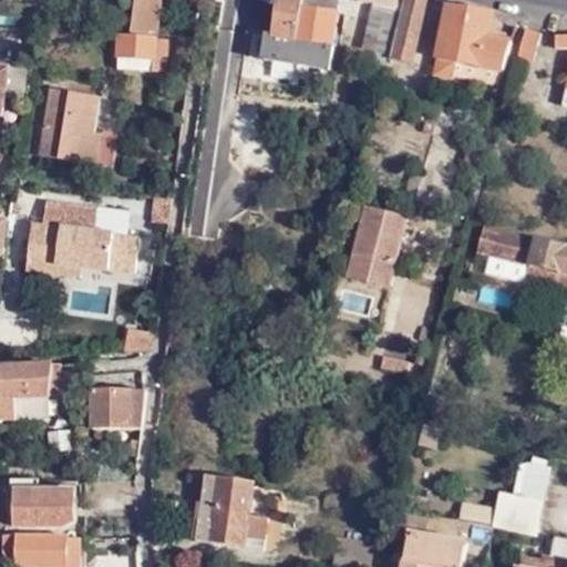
[(138,0),(135,32),(155,34),(150,33),(150,30),(152,0),(138,0)]
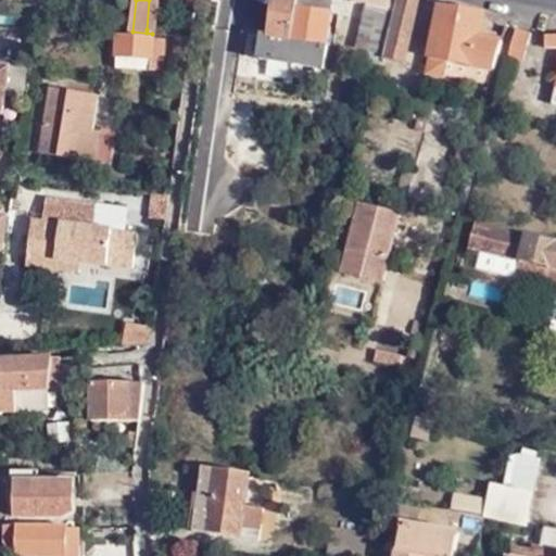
[(149,0),(147,29),(147,33),(152,34),(154,34),(158,0),(149,0)]
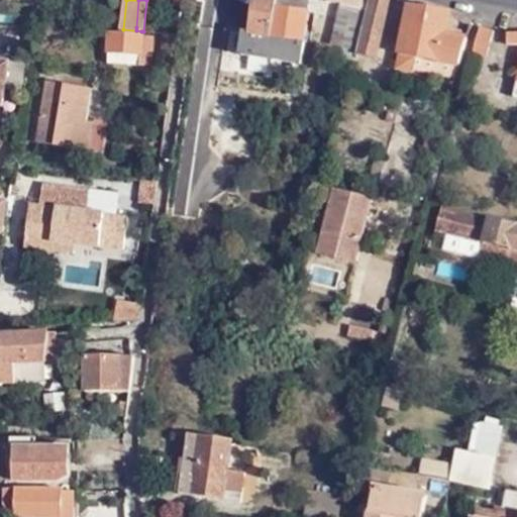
[(306,9),(307,0),(251,0),(247,31),(240,30),(236,52),(300,61),(308,10),(306,9)]
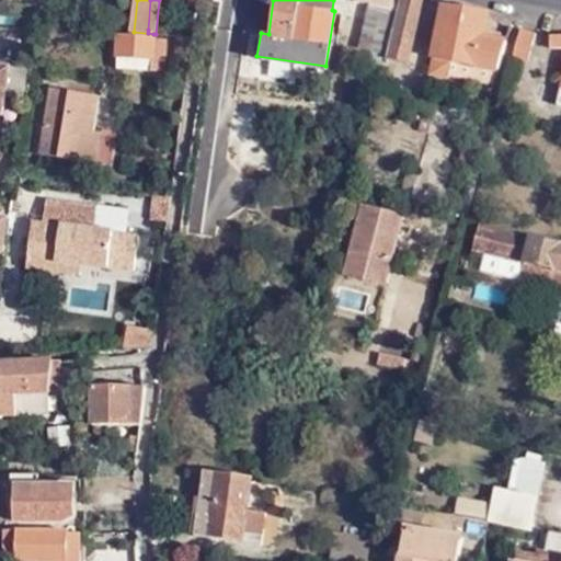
[(397,10),(399,0),(354,0),(354,2),(367,4),(397,10)]
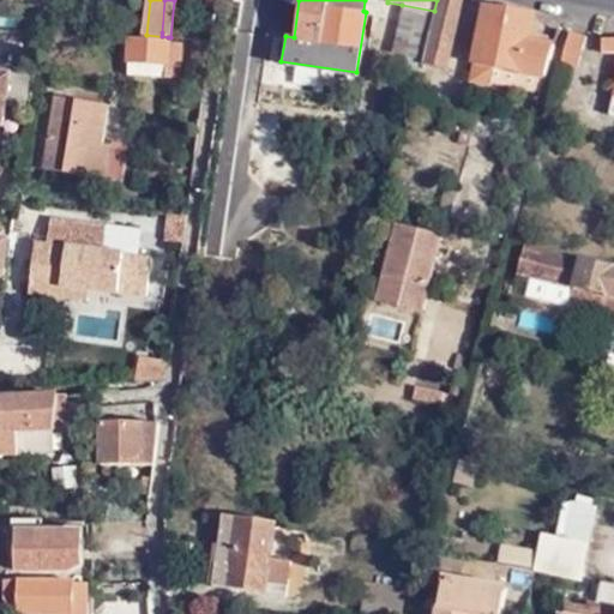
[(437,0),(434,11),(422,65),(426,65),(426,64),(428,52),(434,28),(439,0),(437,0)]
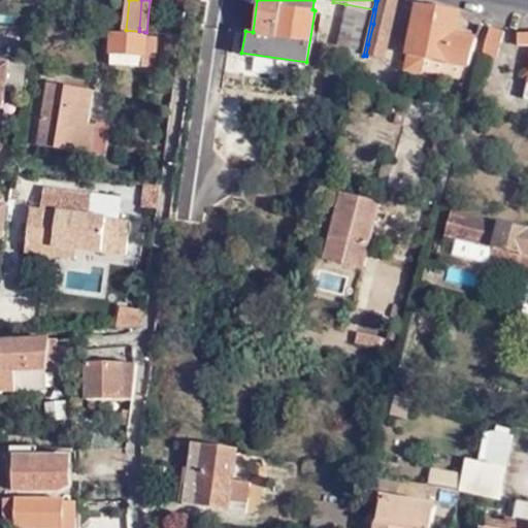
[(377,0),(373,24),(368,44),(366,55),(366,56),(383,60),(396,0),(377,0)]
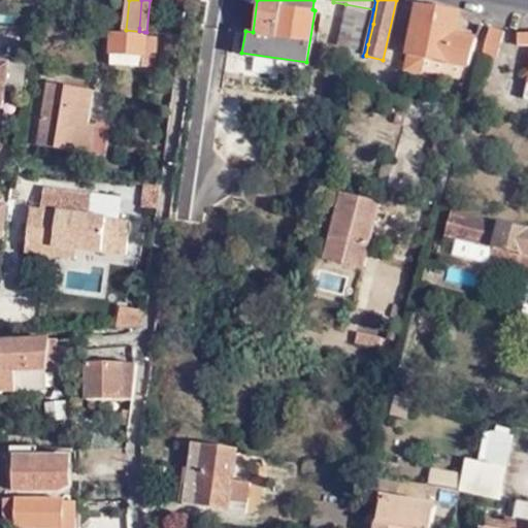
[(465,80),(479,35),(455,30),(458,15),(434,10),(418,3),(404,68),(465,80)]
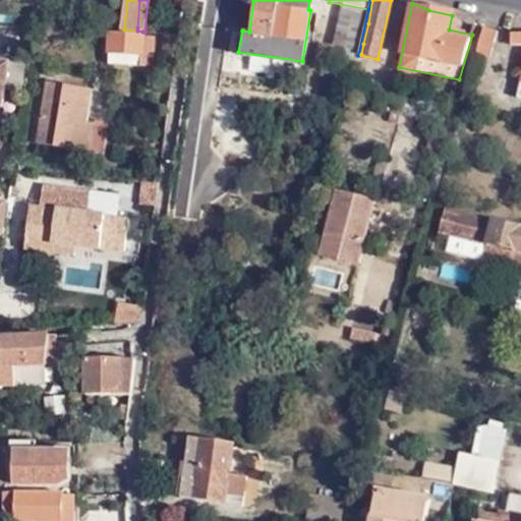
[(368,9),(341,4),(331,44),(346,48),(326,111),(309,111),(309,125),(324,130),(325,126),(339,124),(358,55),(368,9)]
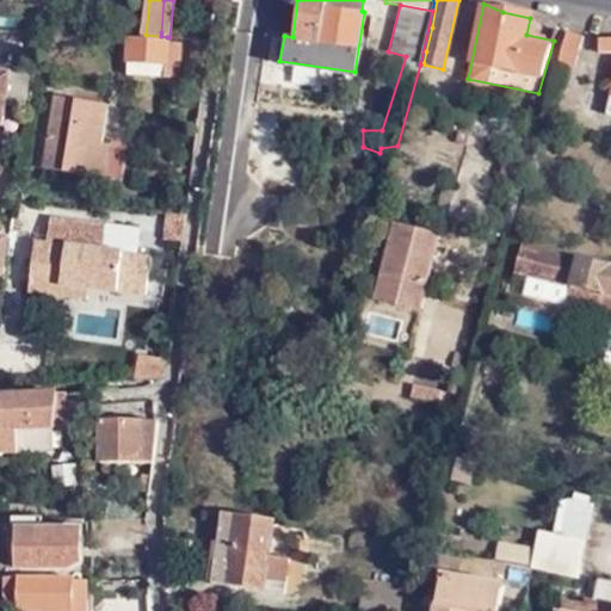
[(563,62),(573,35),(568,32),(559,61),(563,62)]
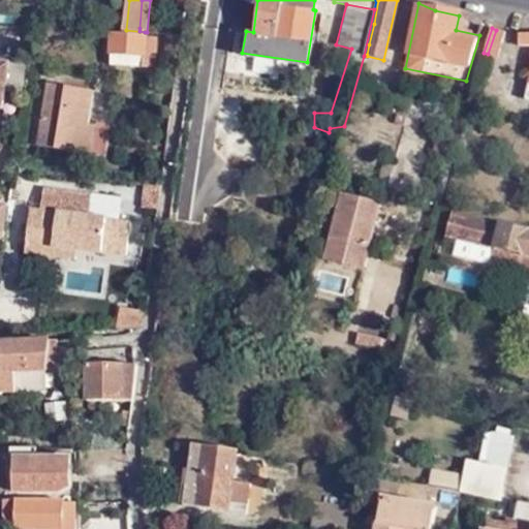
[(497,57),(504,33),(502,33),(496,30),(488,54),(497,57)]
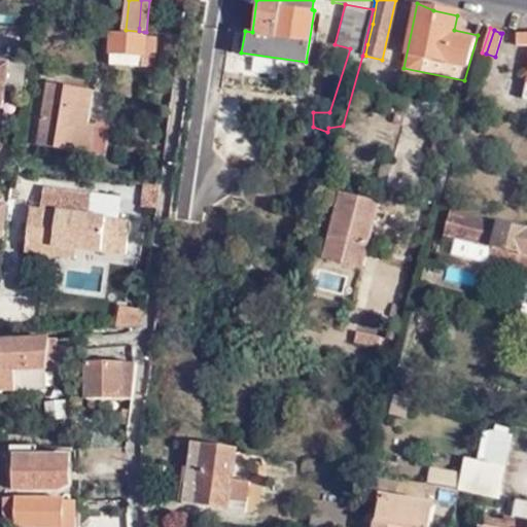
[(111,33),(108,63),(154,68),(157,38),(111,33)]
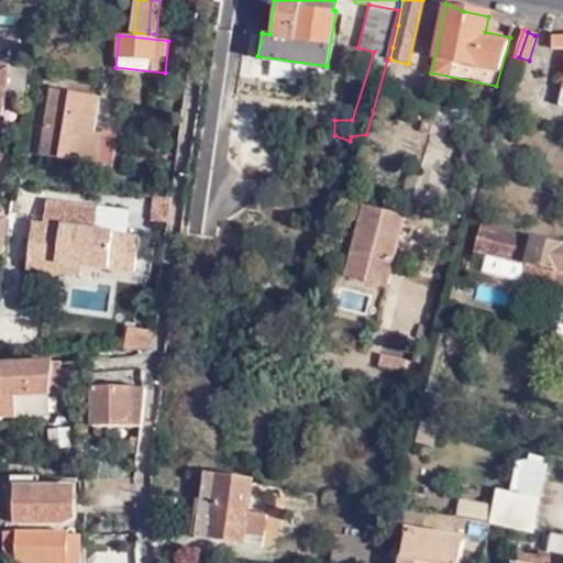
[(562,35),(552,36),(552,47),(562,46),(562,90),(561,105),(562,105),(562,35)]
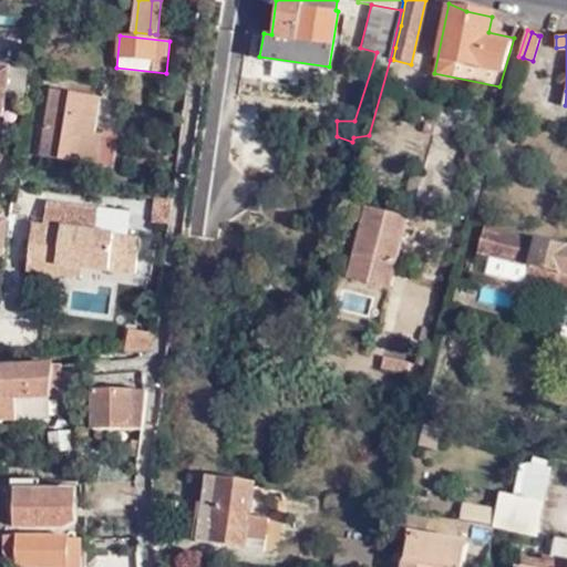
[(0,115),(3,115),(7,95),(29,99),(33,66),(10,62),(9,68),(0,65),(0,115)]
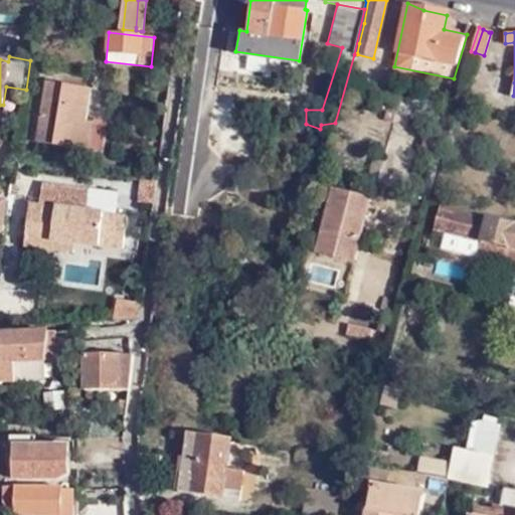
[(89,120),(95,89),(52,78),(40,138),(90,150),(95,122),(89,120)]
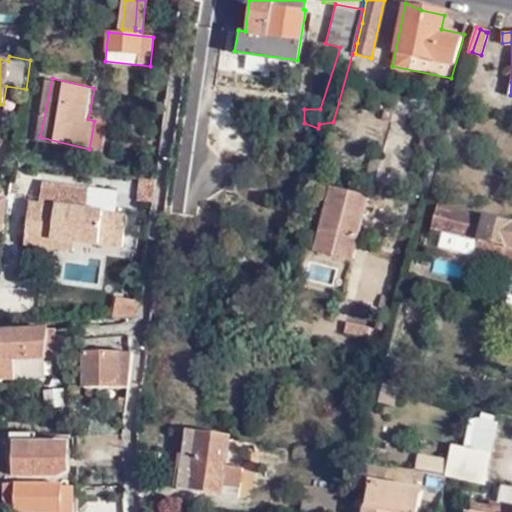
[(24,243),(74,250),(75,241),(121,247),(125,214),(110,212),(113,190),(42,181),(40,202),(29,200),(24,243)]
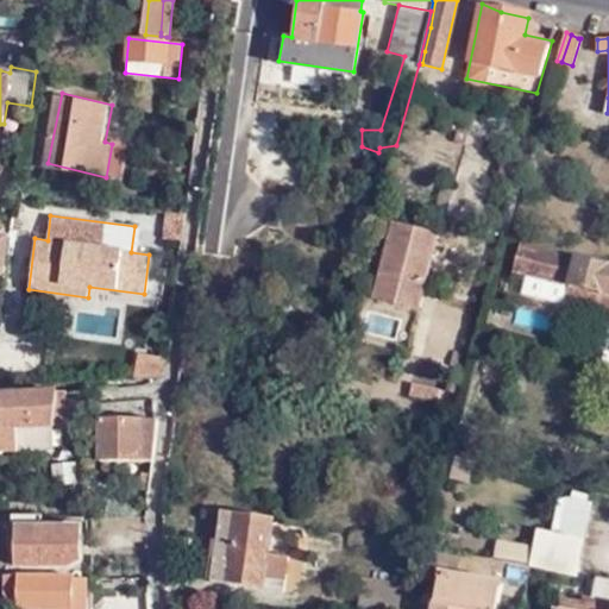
[(390,221),(372,296),(416,307),(435,232),(390,221)]
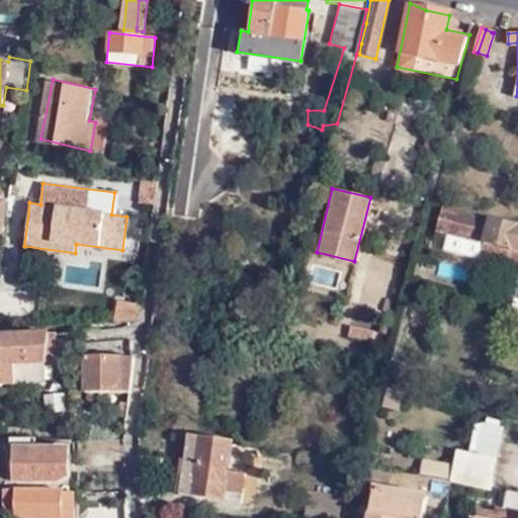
[(0,231),(6,233),(11,200),(0,198),(0,231)]
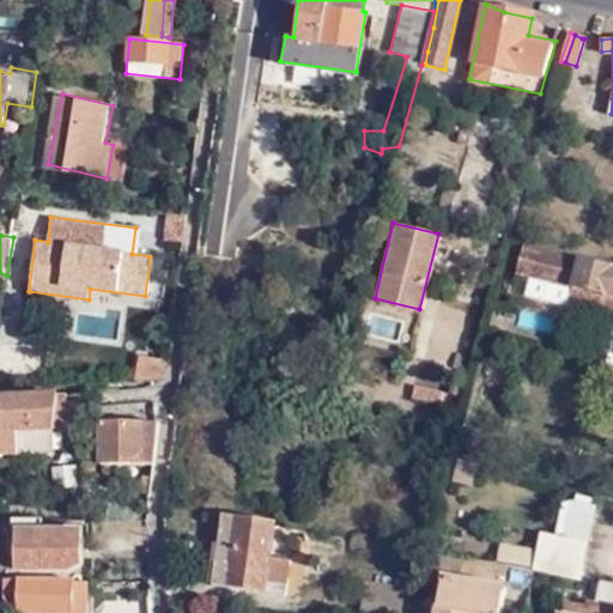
[(612,265),(533,246),(523,243),(522,243),(515,273),(572,287),(569,301),(612,311),(612,265)]
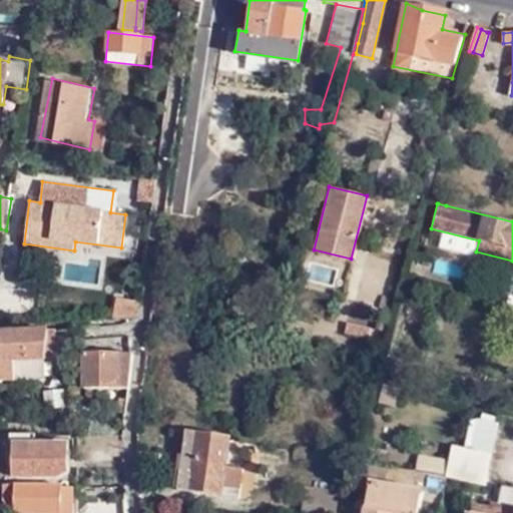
[(137,315),(139,302),(119,297),(114,317),(131,317),(137,315)]
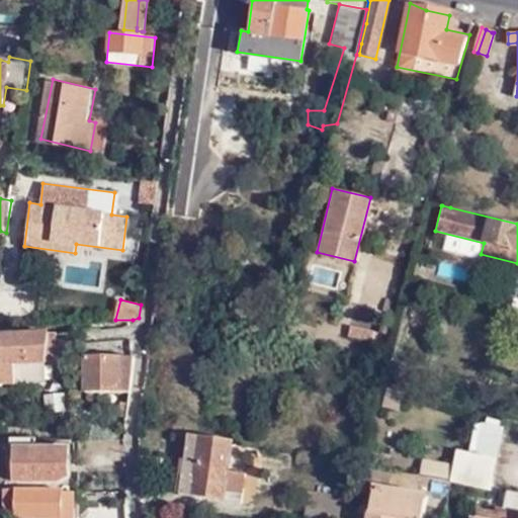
[(382,339),(385,327),(363,321),(360,333),(382,339)]
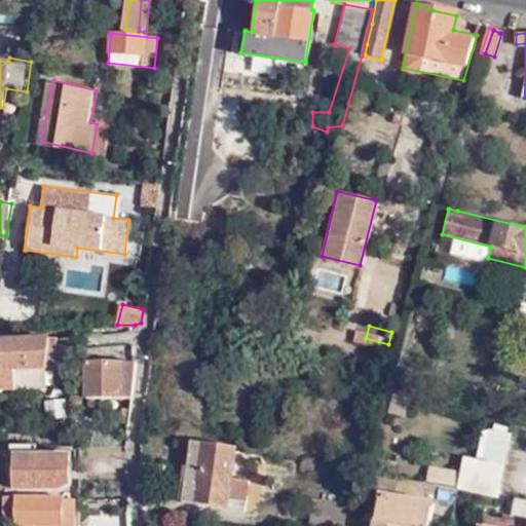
[(0,385),(48,386),(50,336),(0,335),(0,385)]
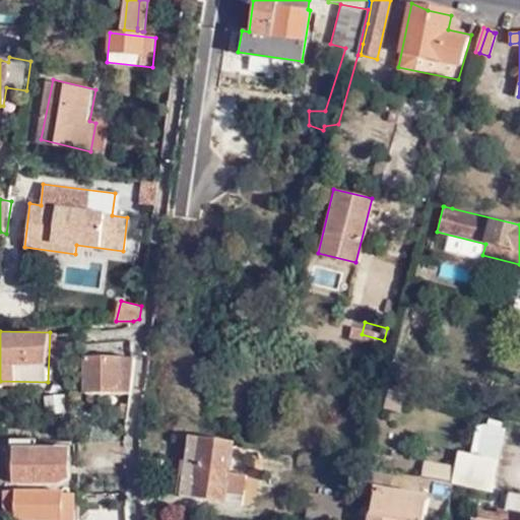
[(87,391),(131,390),(136,355),(87,356),(87,391)]
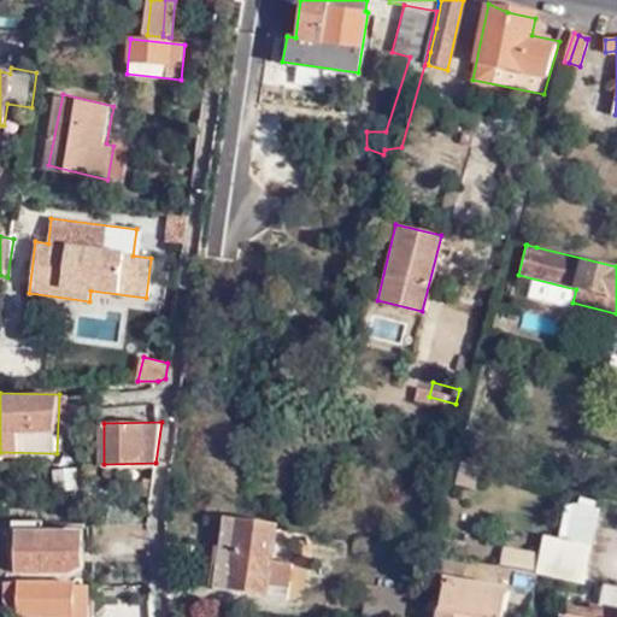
[(54,487),(77,488),(77,468),(54,466),(54,487)]
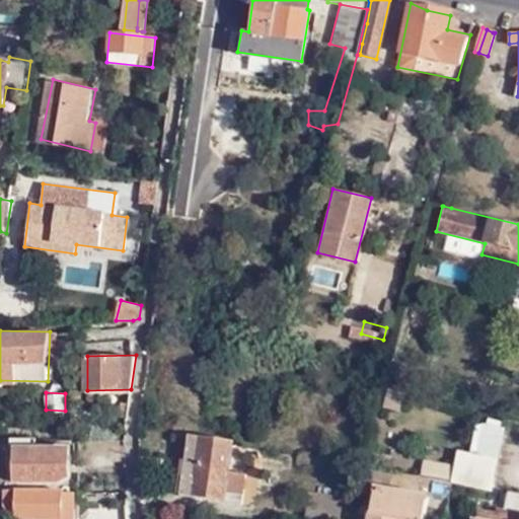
[(190,433),(183,469),(194,471),(194,476),(225,483),(227,472),(234,441),(190,433)]
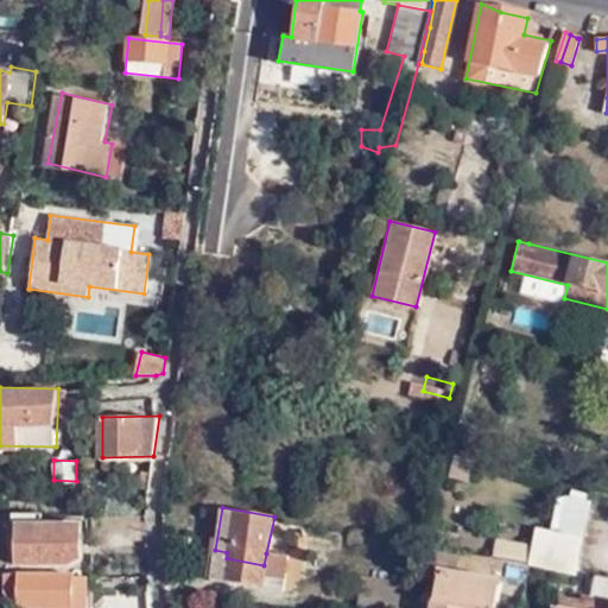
[(36,521),(36,510),(5,508),(5,527),(12,527),(11,559),(68,559),(80,556),(81,517),(46,515),(46,521),(36,521)]
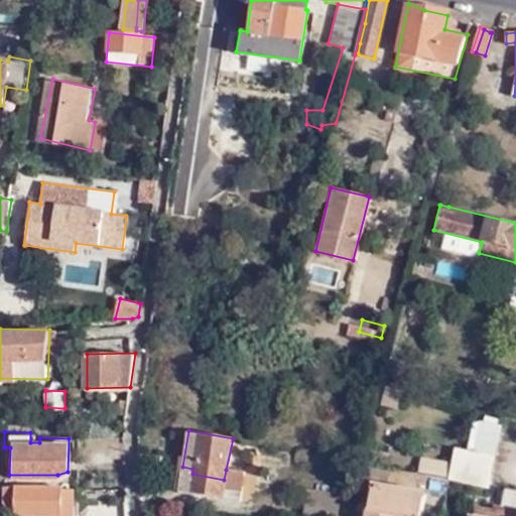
[(490,486),(499,454),(459,442),(454,458),(452,473),(490,486)]
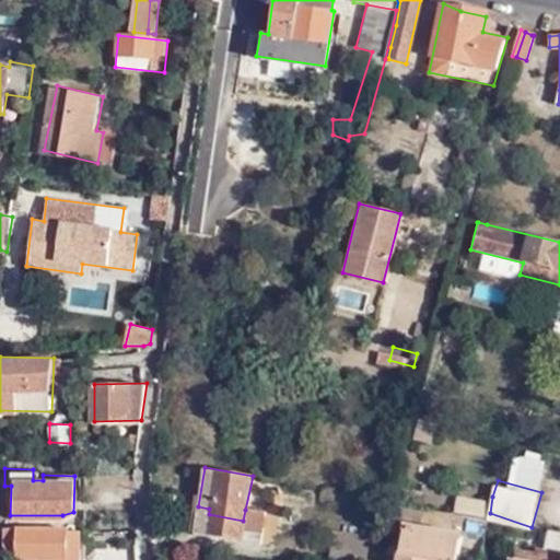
[(456,508),(490,513),(492,497),(458,490),(456,508)]
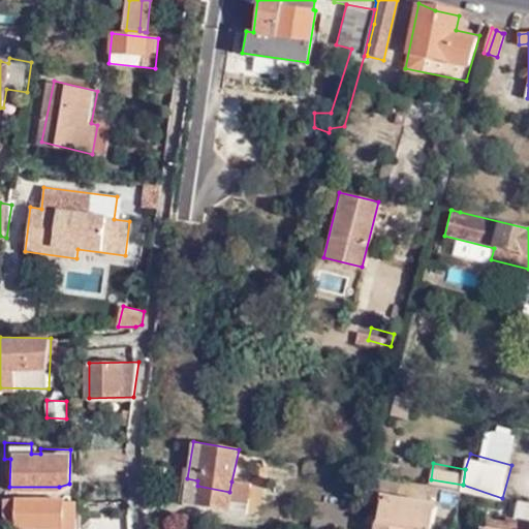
[(197,480),(187,478),(181,502),(224,511),(226,501),(245,504),(250,486),(231,481),(229,492),(197,486),(197,480)]
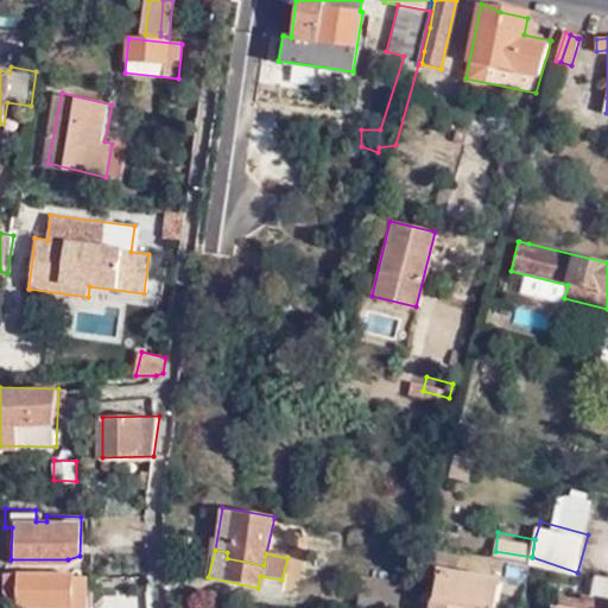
[(475,607),(477,603),(496,607),(507,607),(513,580),(451,565),(442,607),(475,607)]
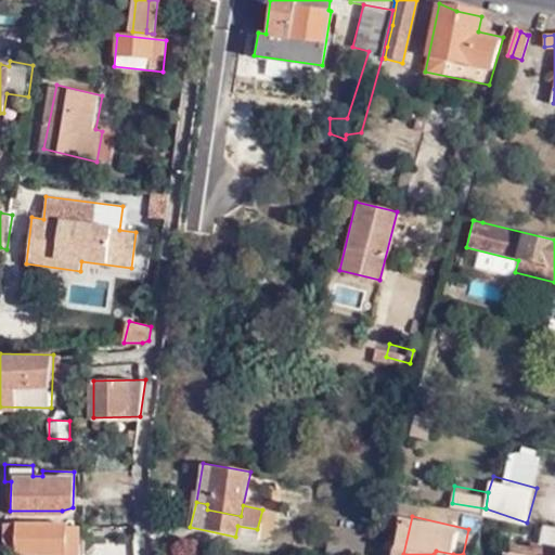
[(79,554),(80,520),(5,519),(4,551),(65,553),(65,554),(79,554)]
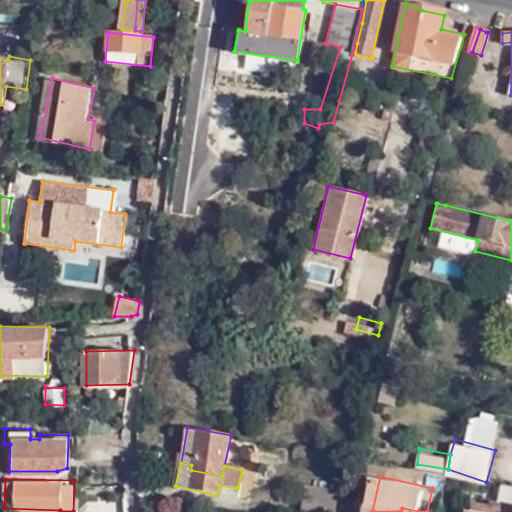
[(511,511),(511,506),(499,503),(498,505),(478,501),(475,511),(511,511)]
